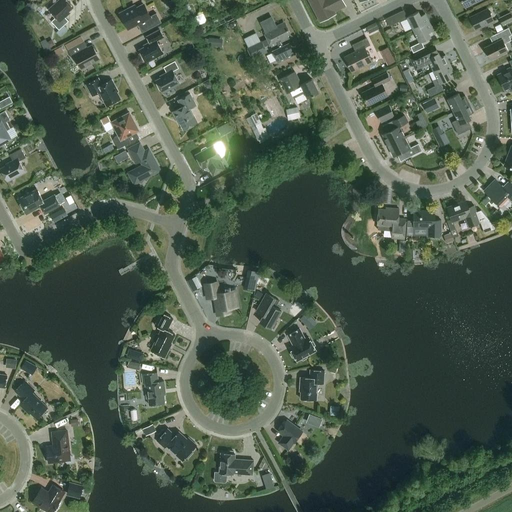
[(67,0),(61,0),(50,10),(56,17),(52,21),(59,29),(69,21),(64,15),(74,7),(67,0)]
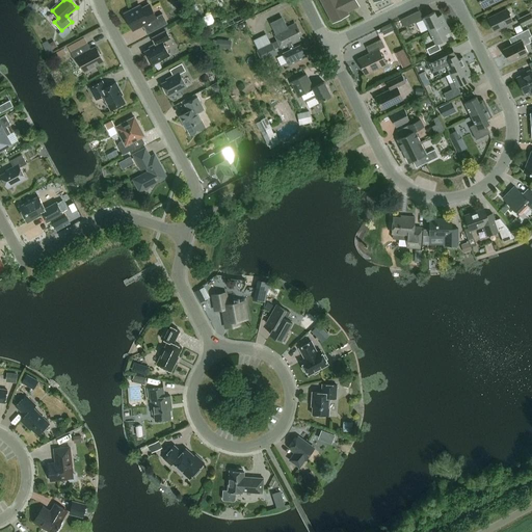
[(347,12),(346,10),(357,5),(354,0),(322,0),(333,21),(347,12)]
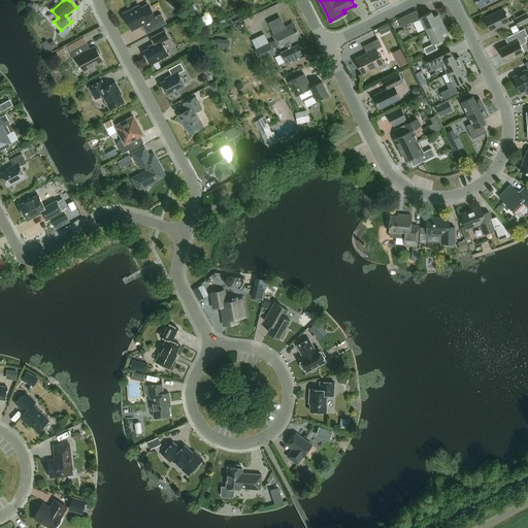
[(152,31),(157,28),(166,23),(161,13),(155,17),(149,4),(141,8),(139,5),(124,13),(132,29),(147,22),(152,31)]
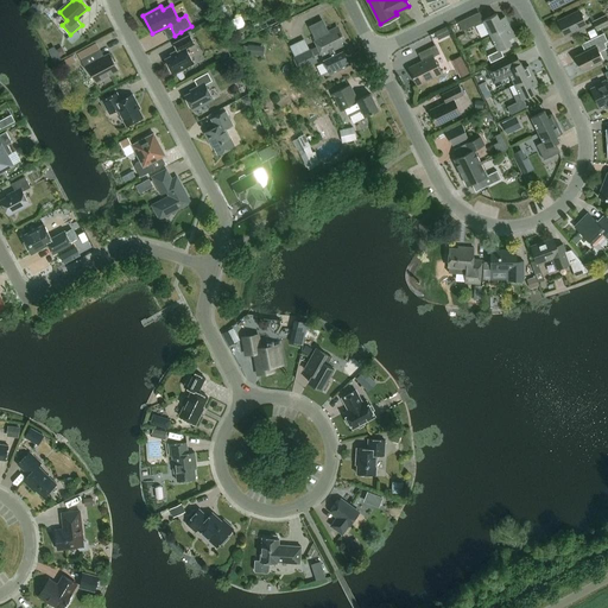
[(587,25),(580,10),(558,20),(565,35),(587,25)]
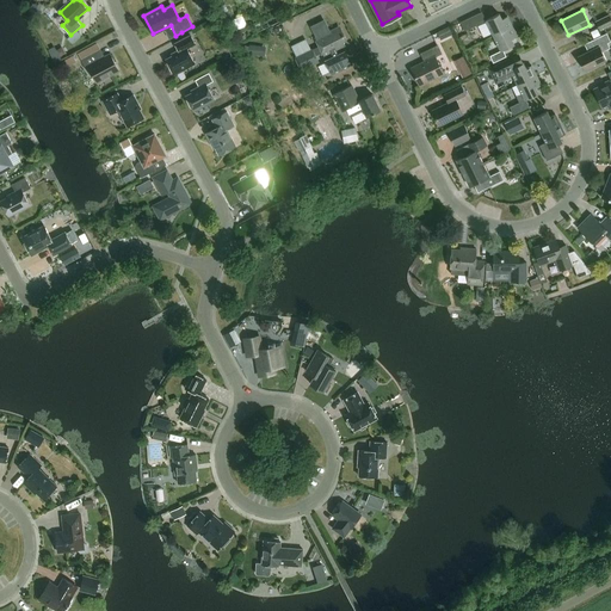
[(464,31),(486,20),(482,12),(460,23),(464,31)]
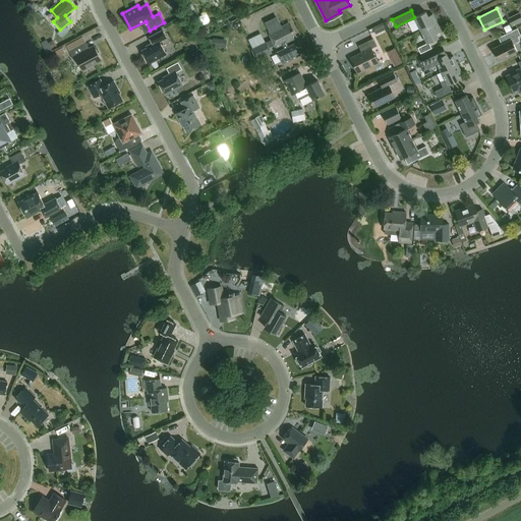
[(437,22),(432,13),(428,16),(425,11),(414,16),(421,30),(437,22)]
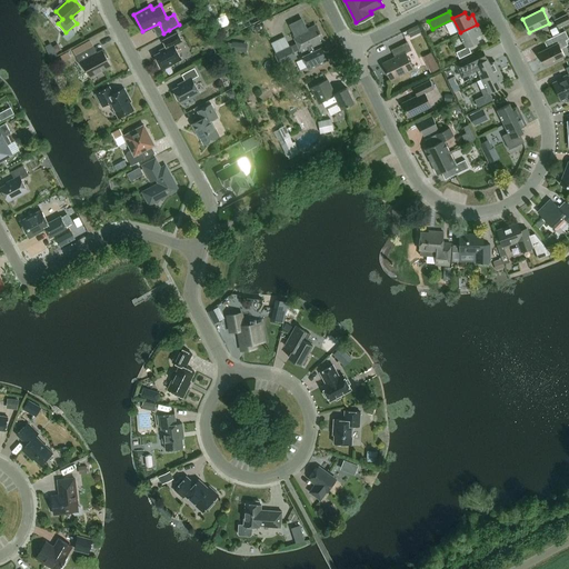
[(220,28),(230,23),(226,13),(216,18),(220,28)]
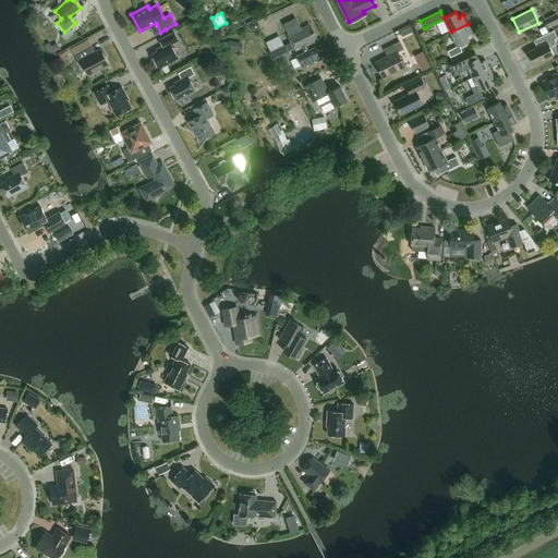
[(547,27),(557,21),(557,17),(556,14),(544,20),(547,27)]
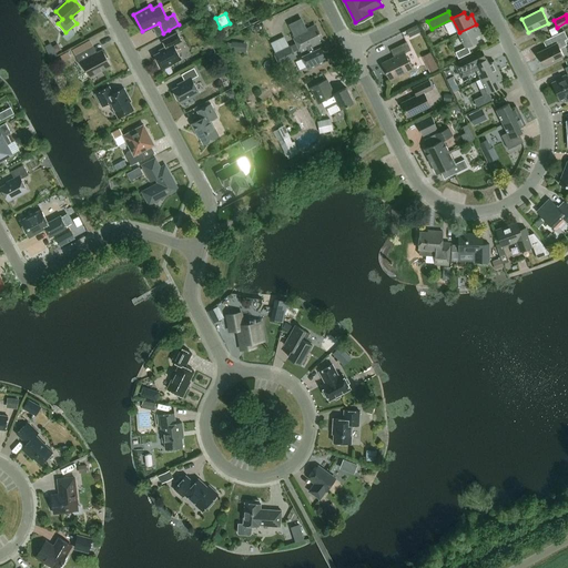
[(476,24),(459,32),(466,47),(456,52),(458,58),(470,52),(468,46),(478,41),(476,36),(482,33),(476,24)]
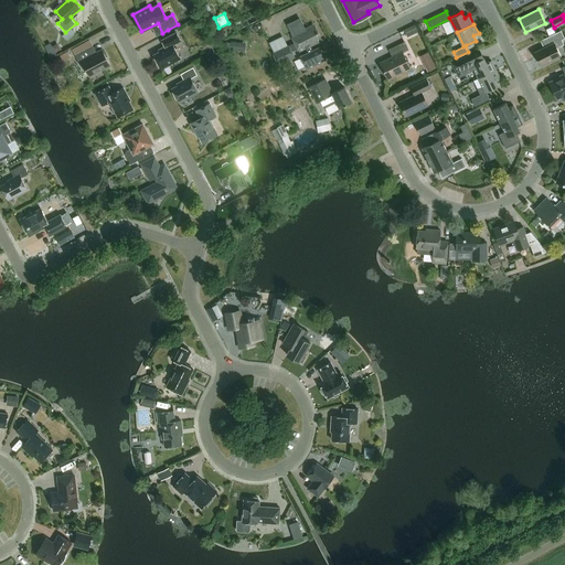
[(298,49),(299,52),(306,49),(308,53),(300,56),(307,70),(324,61),(319,48),(312,51),(310,46),(319,42),(317,39),(321,38),(316,28),(312,29),(311,25),(291,35),(295,42),(298,49)]
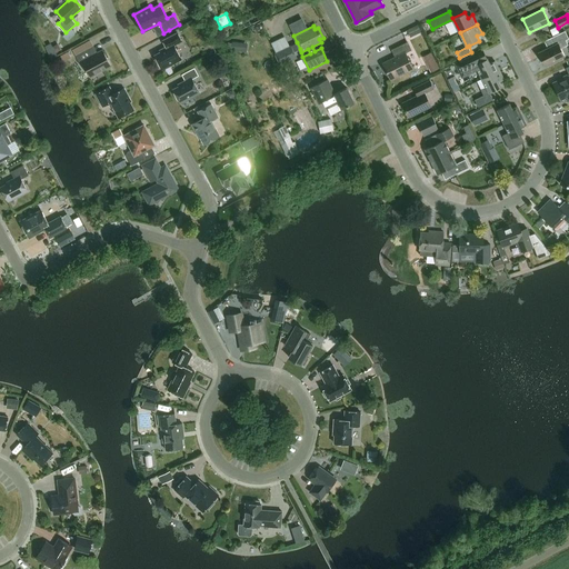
[(566,40),(568,38),(565,30),(548,39),(551,46),(539,52),(545,66),(565,56),(561,48),(568,45),(566,40)]
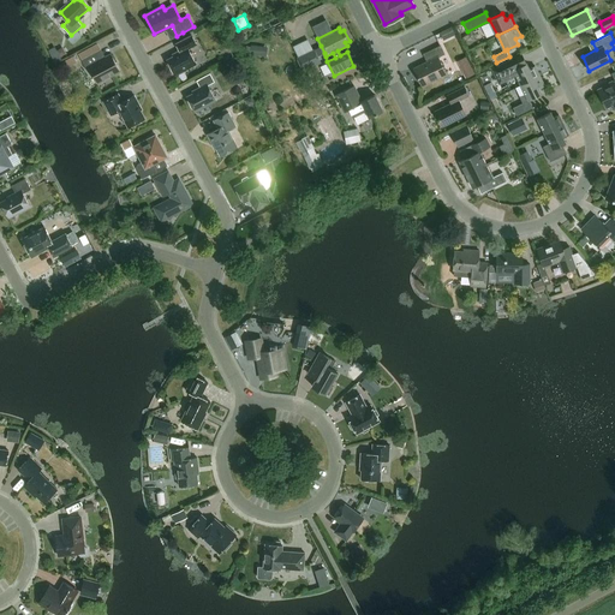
[(192,35),(183,41),(177,43),(180,52),(167,59),(175,75),(197,64),(189,48),(197,43),(192,35)]
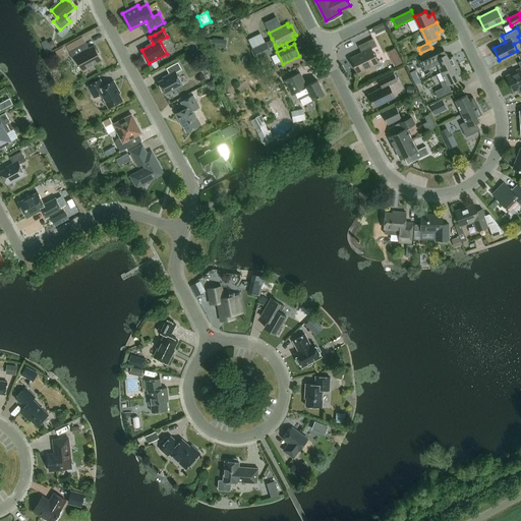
[(226,48),(227,40),(213,38),(212,46),(226,48)]
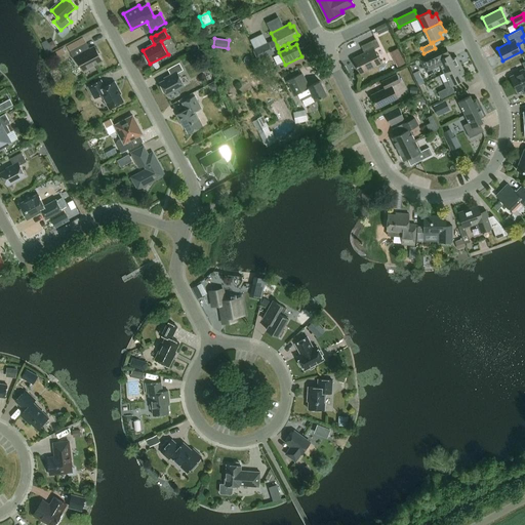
[(365,52),(354,58),(361,73),(381,63),(374,48),(379,46),(376,38),(361,46),(365,52)]
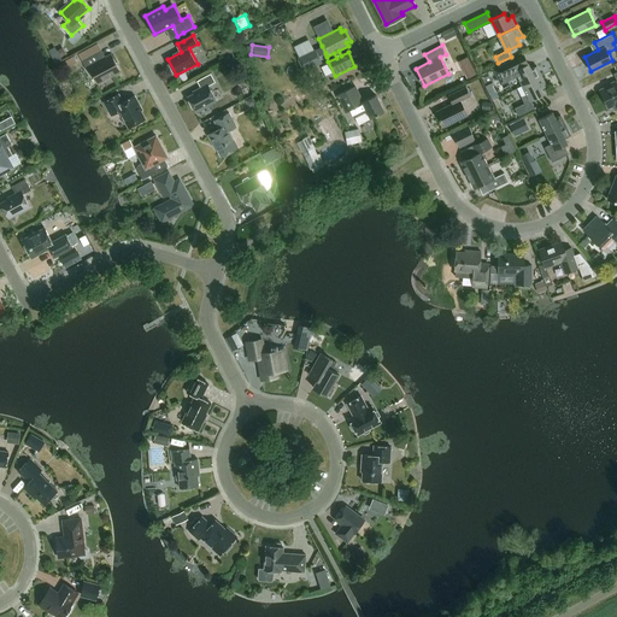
[(325,53),(322,46),(298,58),(305,72),(323,63),(319,56),(325,53)]
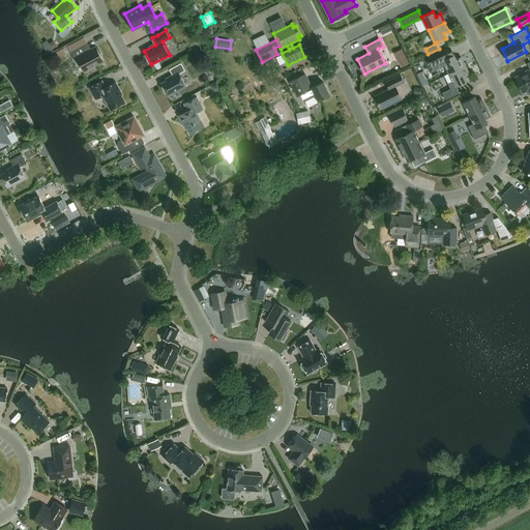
[(104,61),(95,47),(90,50),(88,49),(85,43),(70,51),(75,58),(77,57),(84,71),(104,61)]
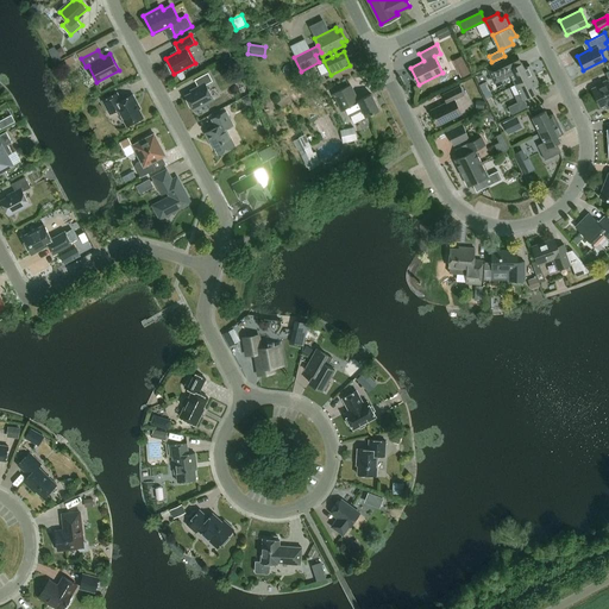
[(516,55),(488,69),(494,83),(512,74),(516,85),(535,75),(529,64),(525,67),(521,62),(516,55)]
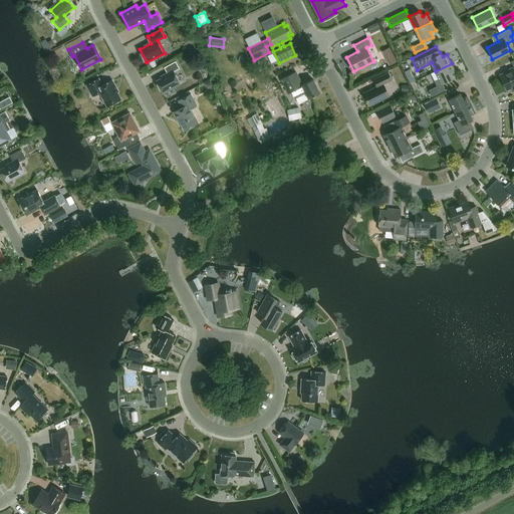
[(64,51),(61,47),(54,51),(57,55),(64,51)]
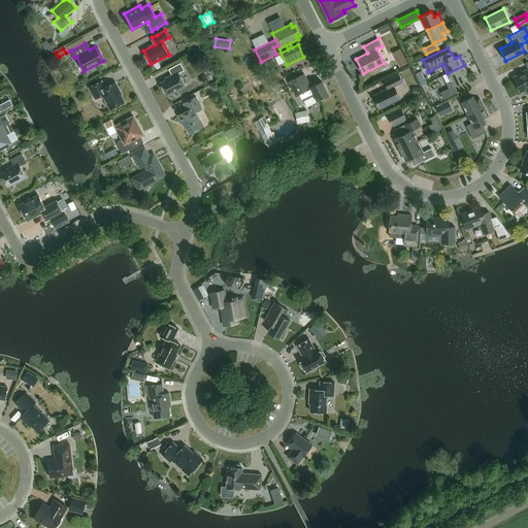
[(407,63),(404,57),(397,60),(401,67),(407,63)]
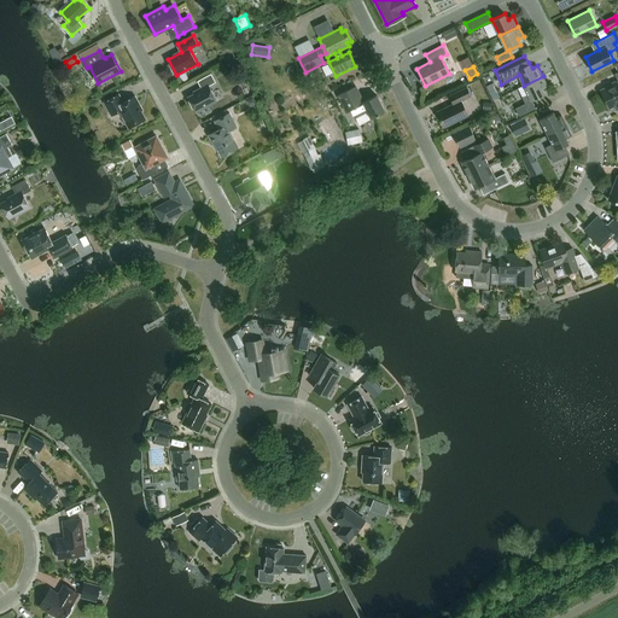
[(617,71),(614,74),(617,80),(617,81),(601,89),(610,108),(617,104),(617,108),(617,71)]
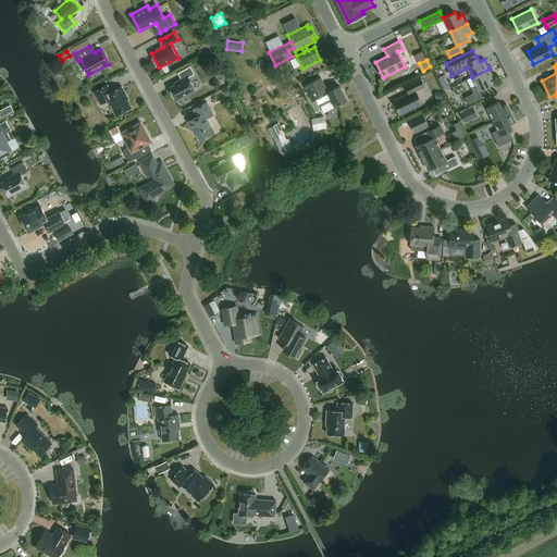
[(170,87),(176,100),(195,89),(188,77),(195,74),(190,66),(178,73),(182,81),(170,87)]
